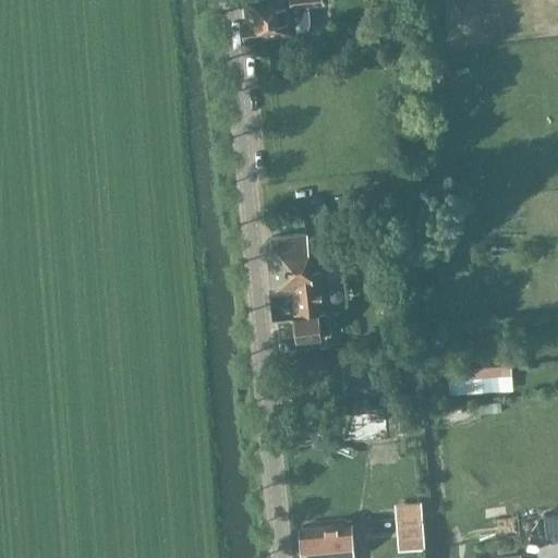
[(307,4),(324,3),(323,0),(243,0),(246,22),(242,22),(243,39),(293,35),(293,32),(300,32),(304,29),(307,26),(308,23),(308,19),(307,4)]
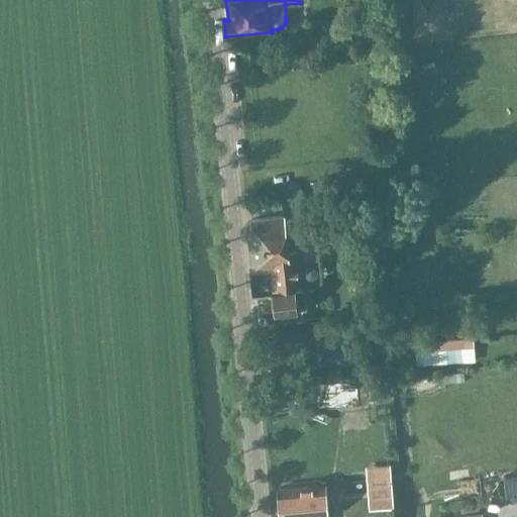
[(285,216),(250,220),(252,235),(248,236),(252,272),(271,270),(275,313),(295,310),(296,322),(302,321),(299,289),(301,289),(297,249),(289,250),(285,216)]
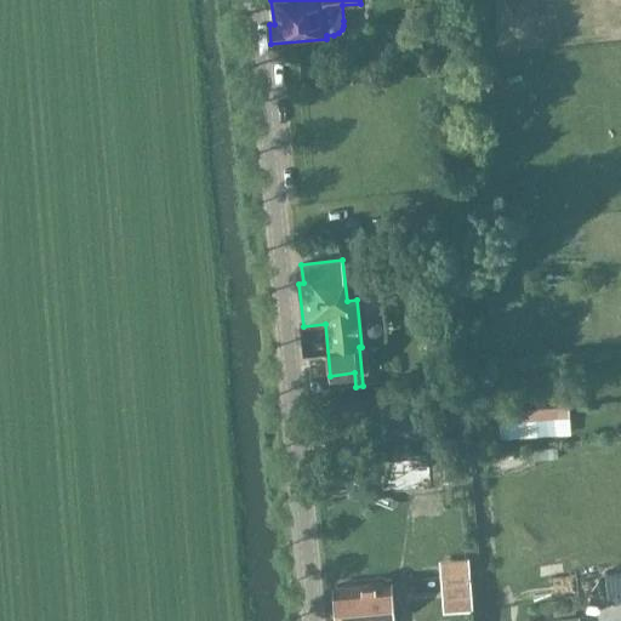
[(499,411),(499,423),(500,440),(570,436),(569,406),(499,411)]
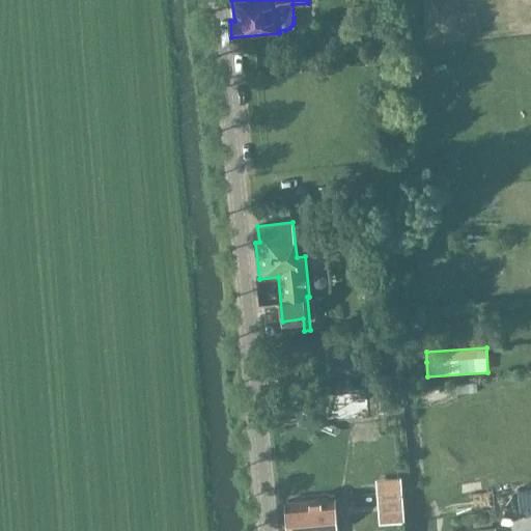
[(327,421),(368,419),(366,393),(326,396),(327,421)]
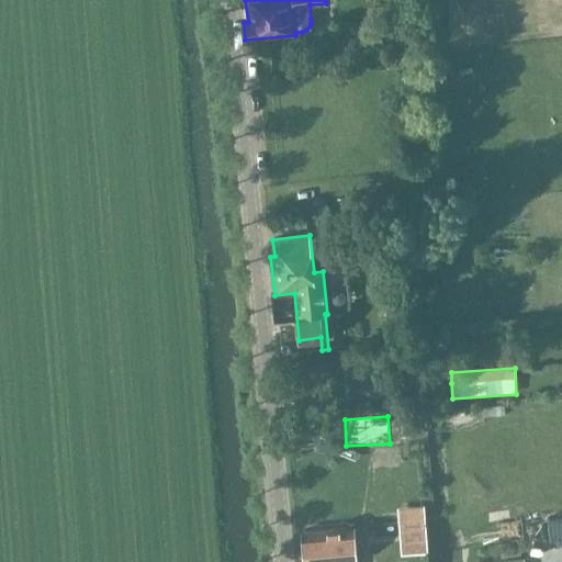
[(398,524),(426,521),(424,506),(397,508),(398,524)]
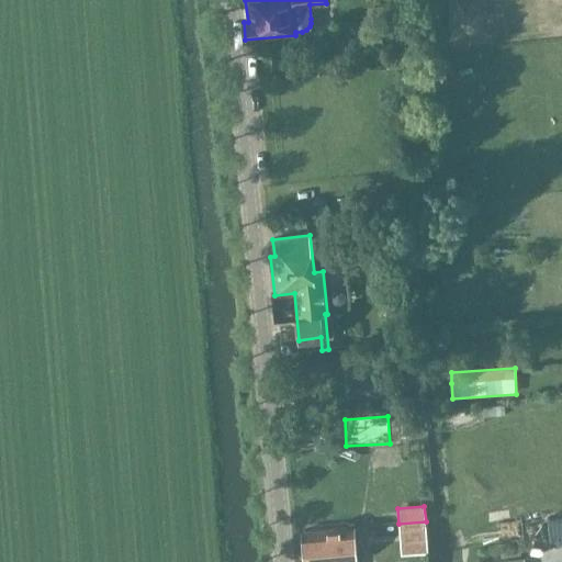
[(549,512),(530,513),(531,532),(551,531),(549,512)]
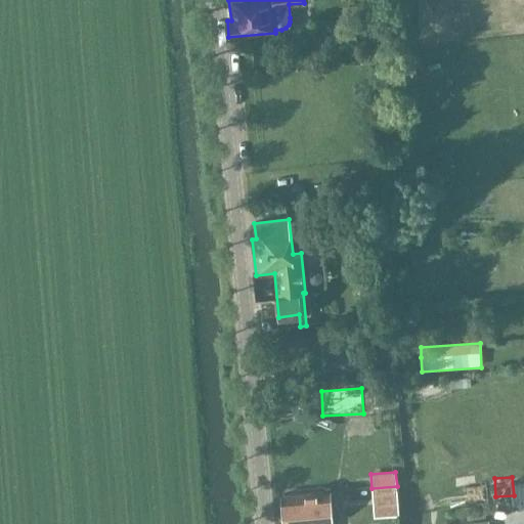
[(331,491),(325,492),(276,496),(278,523),(332,523),(333,523),(333,522),(337,521),(339,517),(338,509),(336,505),(334,493),(331,491)]
